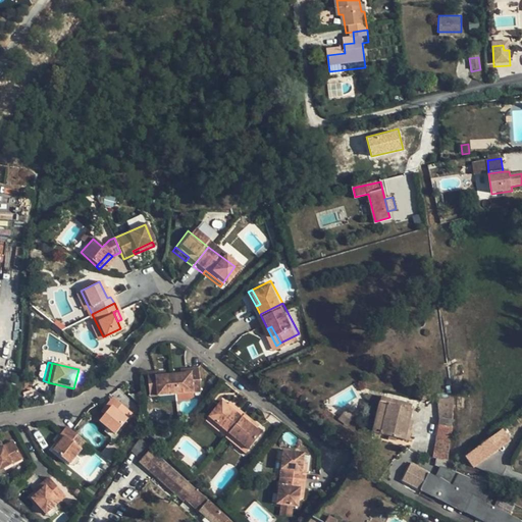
[(179,372),(171,373),(174,393),(200,389),(197,366),(189,367),(190,371),(179,372)]
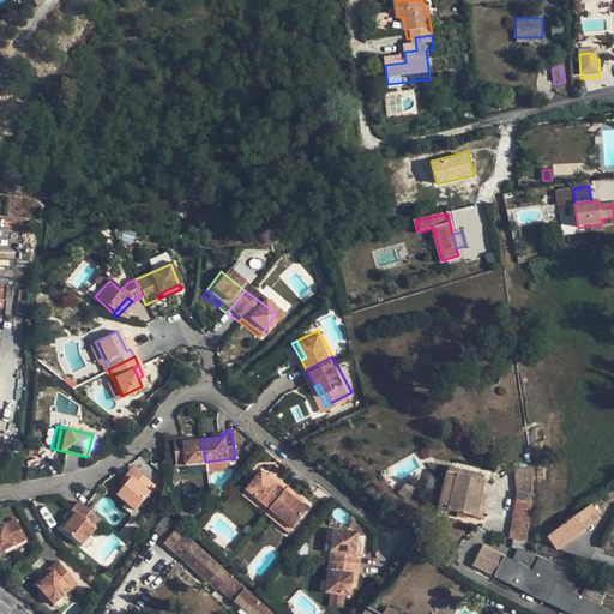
[(181,437),(172,438),(174,465),(205,462),(202,439),(193,440),(181,441),(181,437)]
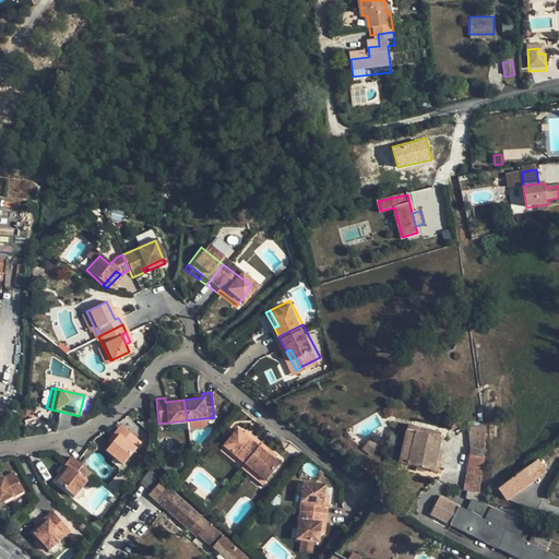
[(127,432),(121,428),(103,450),(106,452),(119,437),(121,439),(127,432)]
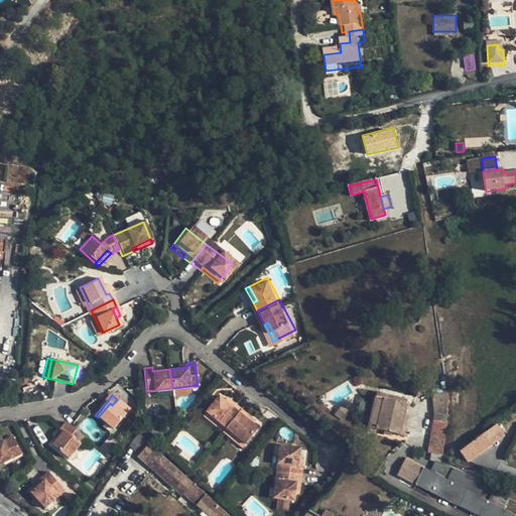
[(385,395),(384,400),(380,414),(383,431),(400,435),(408,401),(385,395)]
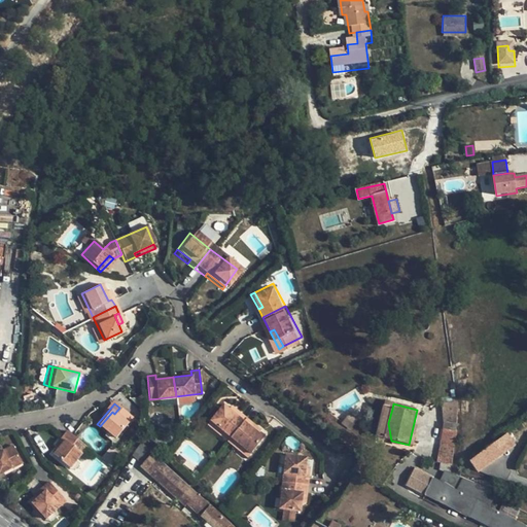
[(229,409),(222,405),(210,421),(223,431),(220,435),(227,441),(245,418),(238,412),(236,415),(229,409)]
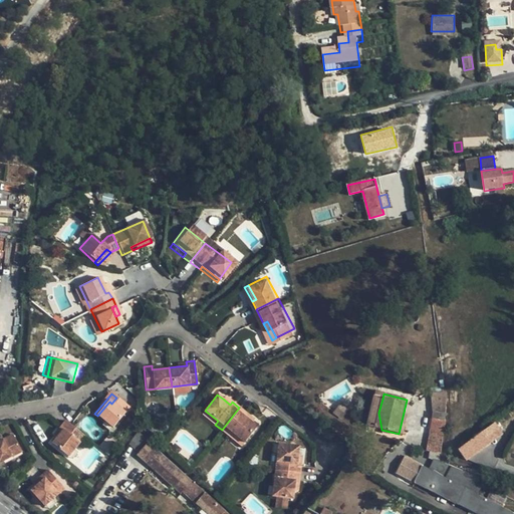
[(429,441),(443,443),(446,422),(445,399),(430,395),(431,413),(433,414),(429,441)]
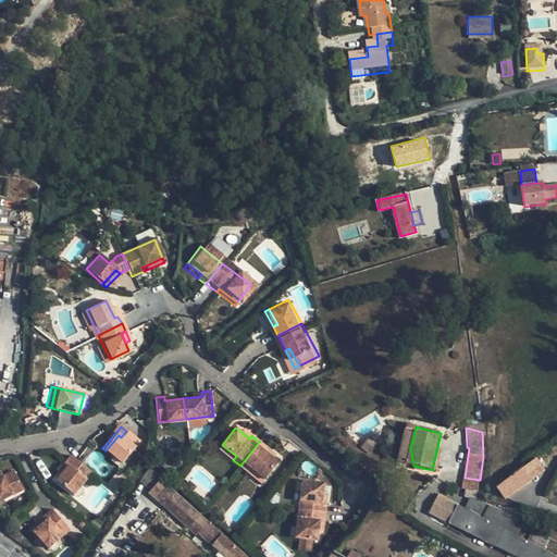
[(244,429),(242,432),(249,438),(251,435),(244,429)]
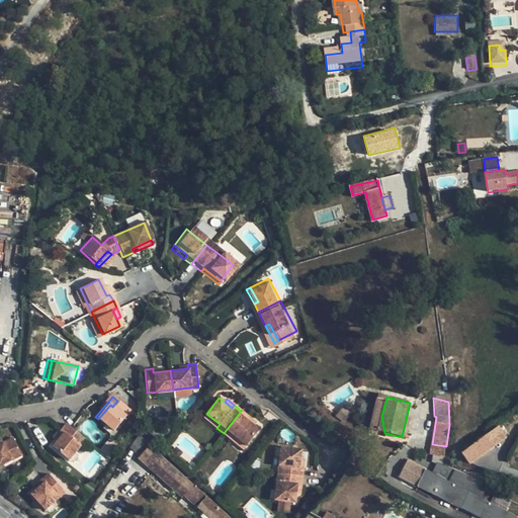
[(381,416),(379,400),(378,400),(371,429),(378,431),(381,416)]
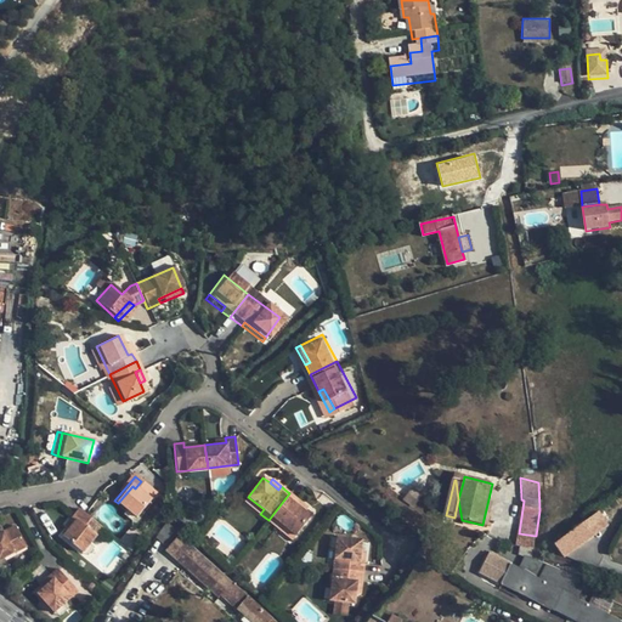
[(157,495),(141,481),(135,488),(133,486),(118,503),(126,512),(135,518),(136,519),(157,495)]
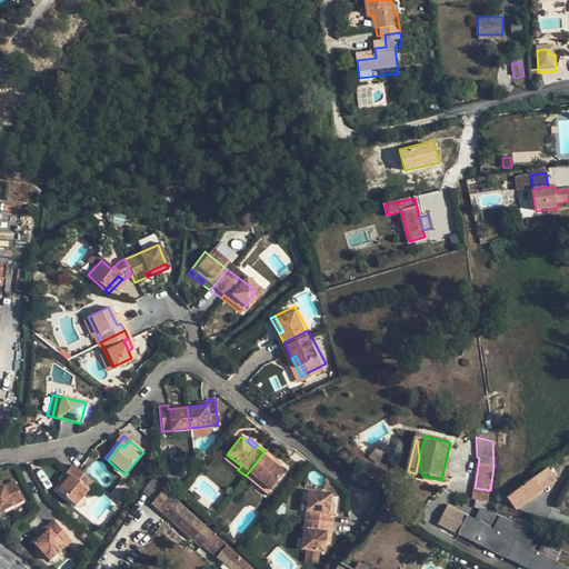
[(273,457),(265,451),(246,476),(252,481),(256,477),(270,489),(285,472),(278,467),(270,461),(273,457)]
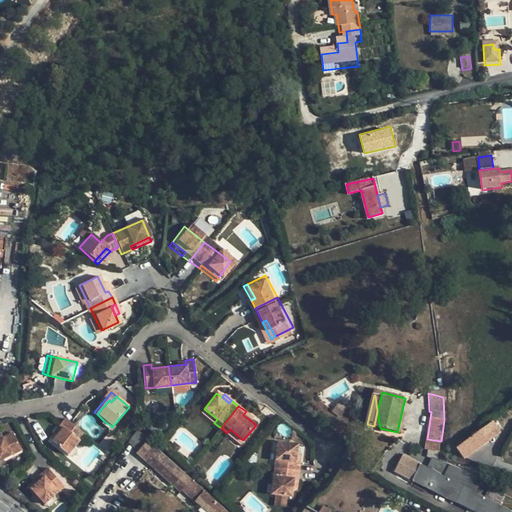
[(217,419),(204,409),(201,412),(214,423),(217,419)]
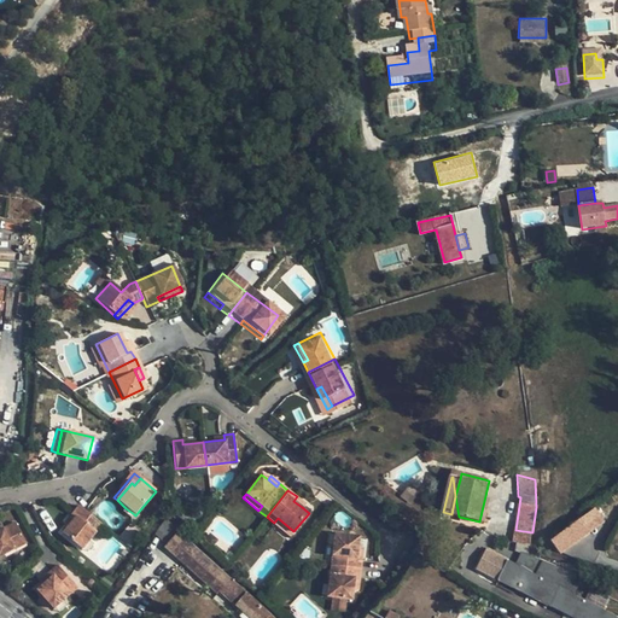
[(305,503),(297,496),(293,501),(302,507),(305,503)]
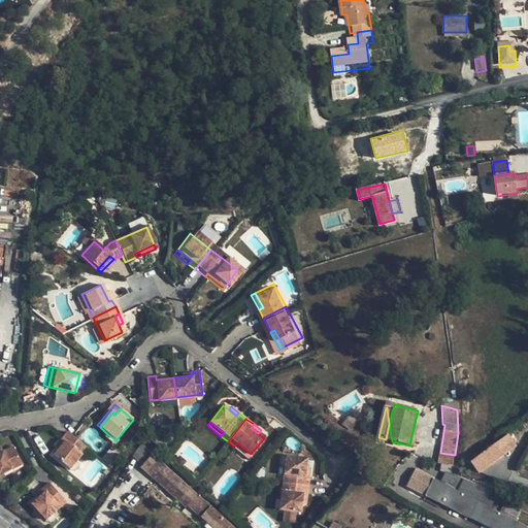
[(89,447),(69,430),(64,436),(67,439),(60,449),(55,454),(71,467),(89,447)]
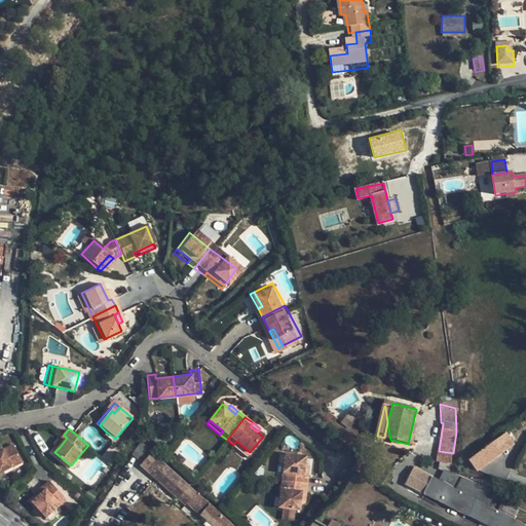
[(114,438),(107,433),(104,437),(111,442),(114,438)]
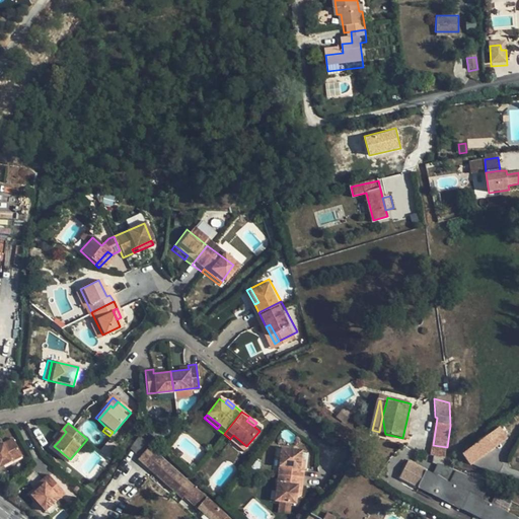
[(66,432),(63,429),(56,438),(59,441),(66,432)]
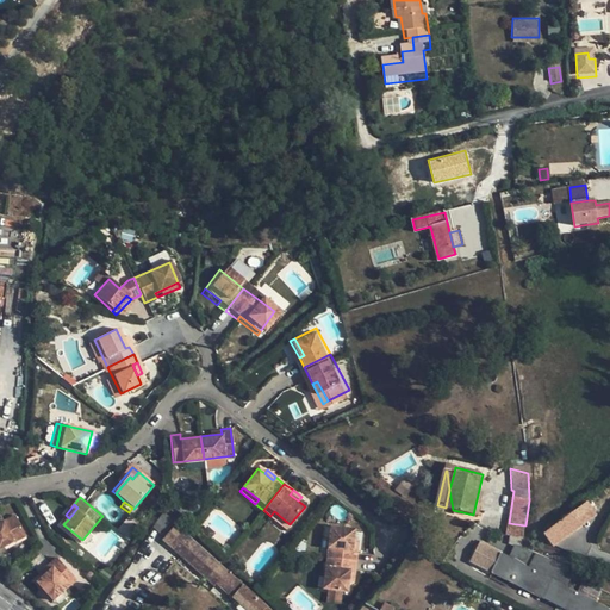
[(290,524),(274,511),(271,516),(286,529),(290,524)]
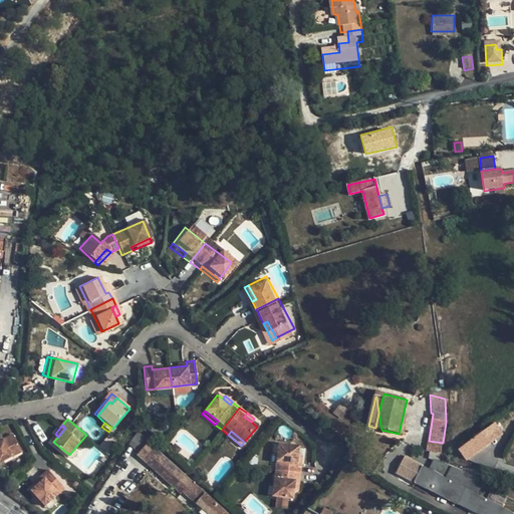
[(459,450),(466,462),(491,444),(483,433),(459,450)]
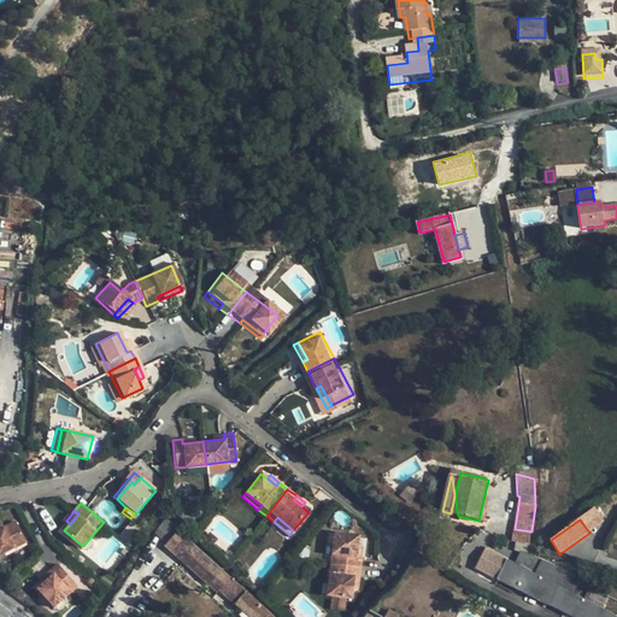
[(0,556),(0,557),(28,542),(17,522),(5,528),(0,530),(0,556)]
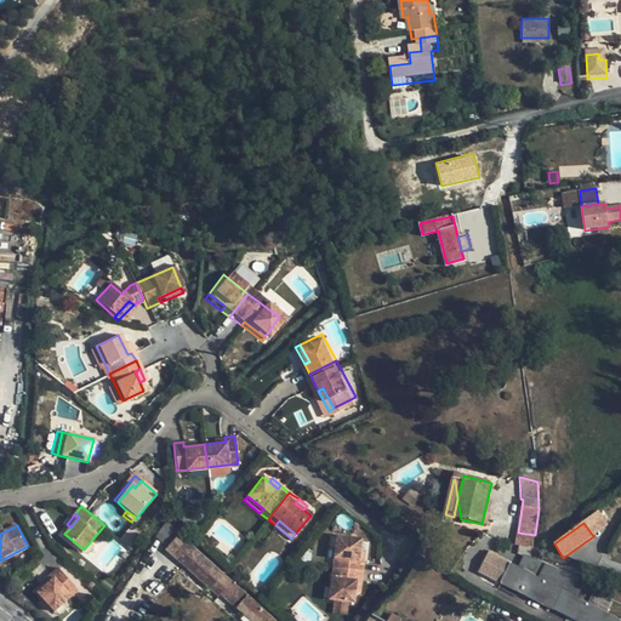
[(516,546),(534,550),(534,548),(535,535),(518,533),(516,546)]
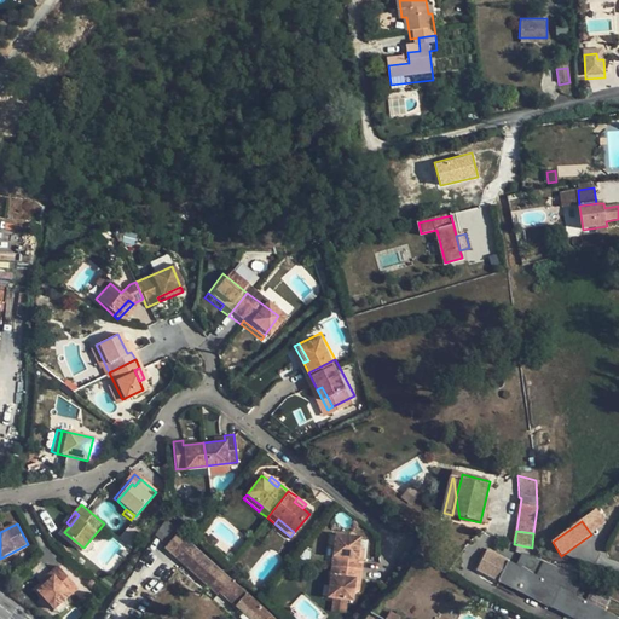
[(362,534),(336,532),(333,563),(363,566),(364,554),(359,554),(360,543),(362,534)]
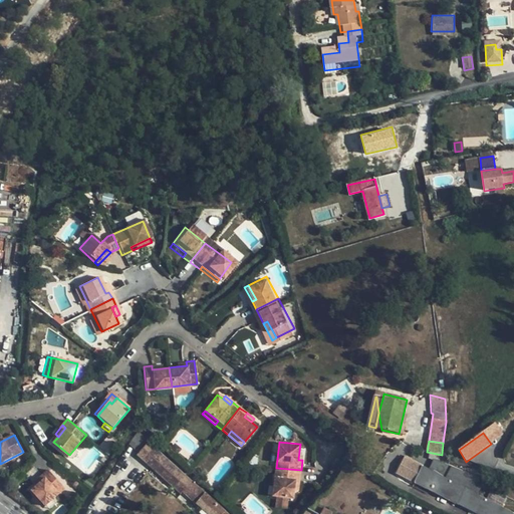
[(144,457),(190,499),(199,489),(153,448),(144,457)]
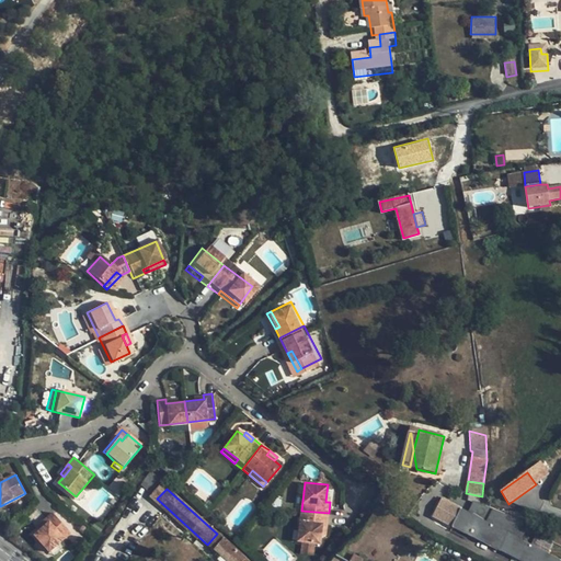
[(560,560),(521,540),(470,515),(449,504),(444,501),(442,500),(433,515),(521,560),(560,560)]
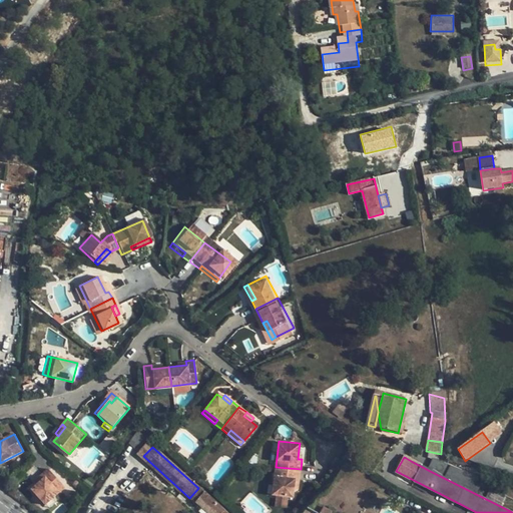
[(434,460),(430,471),(476,494),(484,479),(434,460)]
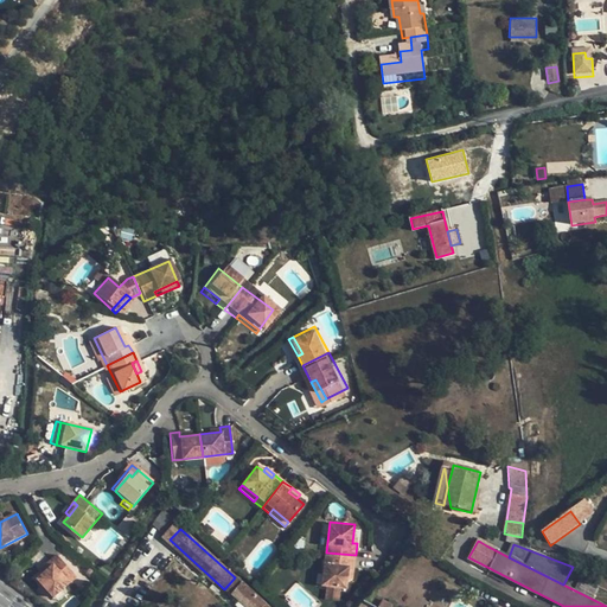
[(356,555),(326,553),(324,583),(347,586),(349,577),(350,567),(355,568),(356,555)]
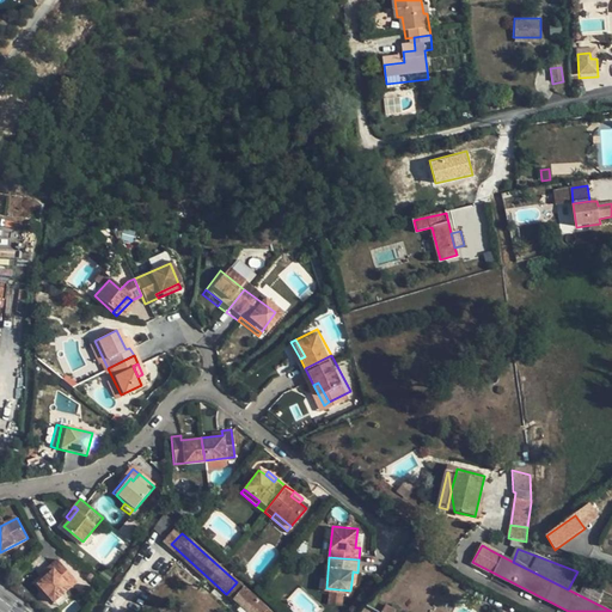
[(42,580),(36,586),(53,604),(75,582),(55,561),(49,567),(51,570),(42,580)]
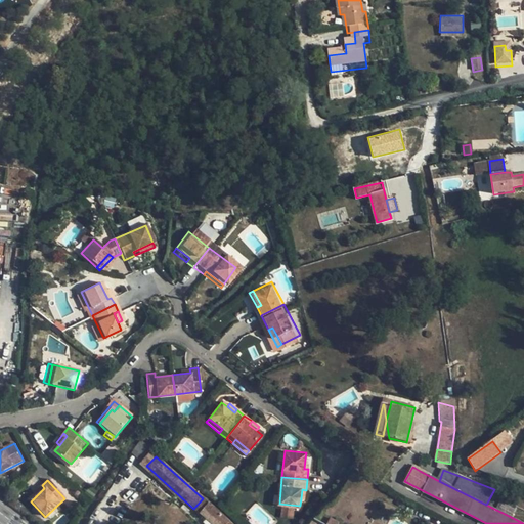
[(44,488),(42,485),(33,493),(36,496),(44,488)]
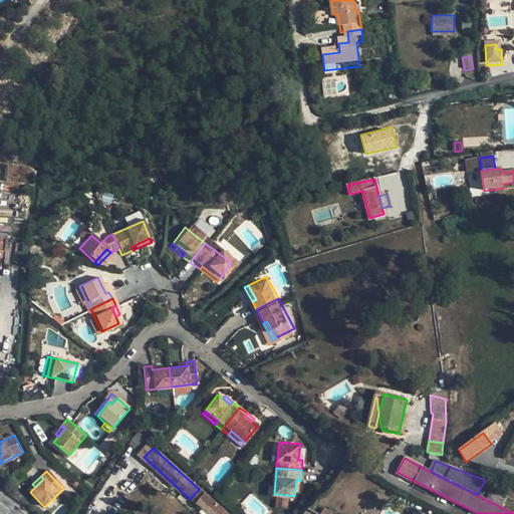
[(199,489),(190,499),(195,504),(196,503),(205,494),(199,489)]
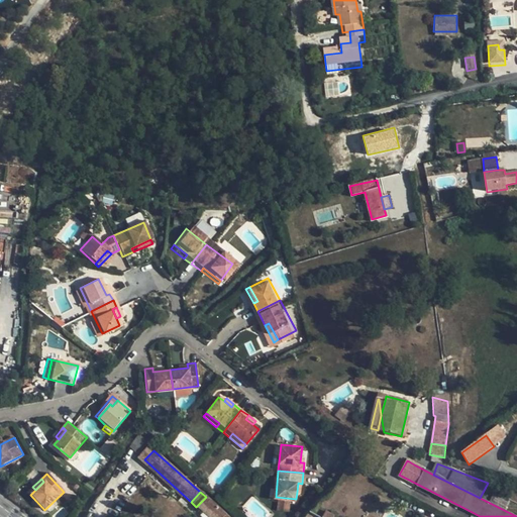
[(206,497),(197,506),(210,516),(224,516),(226,515),(206,497)]
